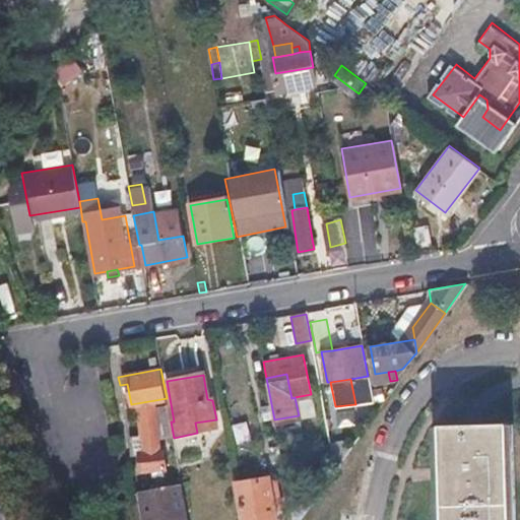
[(156,403),(139,405),(144,442),(160,440),(156,403)]
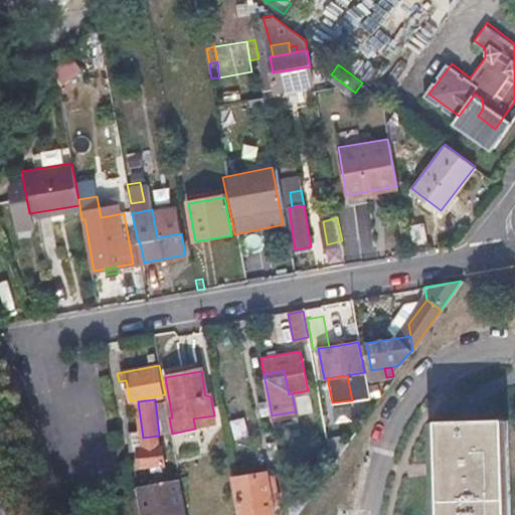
[(514,514),(514,510),(514,423),(436,424),(438,514),(514,514)]
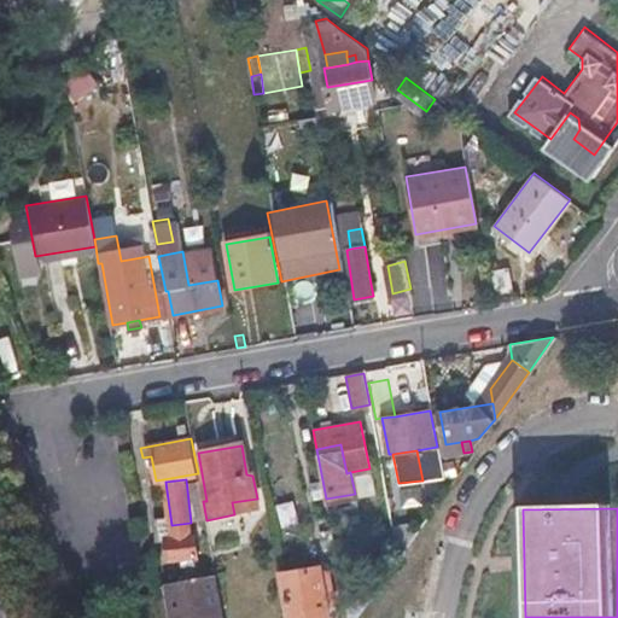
[(191,523),(172,525),(174,540),(168,540),(170,561),(181,560),(194,558),(198,558),(196,536),(193,537),(191,523)]
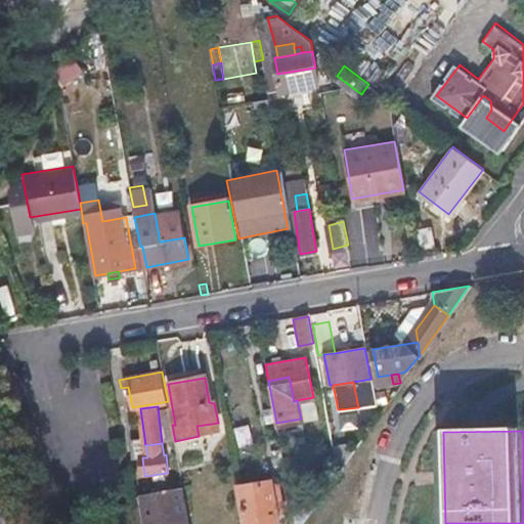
[(271,479),(238,485),(245,523),(279,523),(277,513),(275,499),(271,479)]
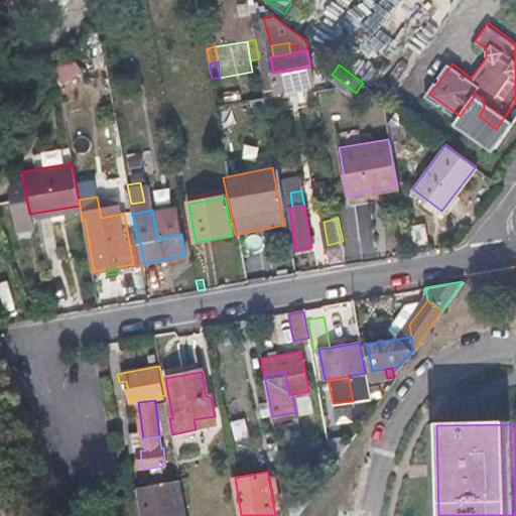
[(180,484),(139,491),(142,515),(183,515),(186,515),(180,484)]
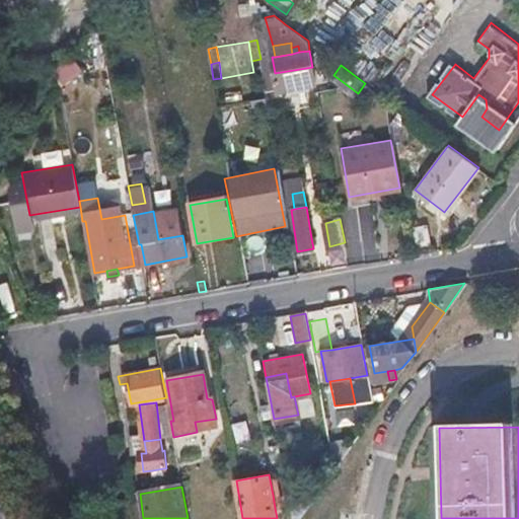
[(278,494),(273,495),(275,508),(281,507),(278,494)]
